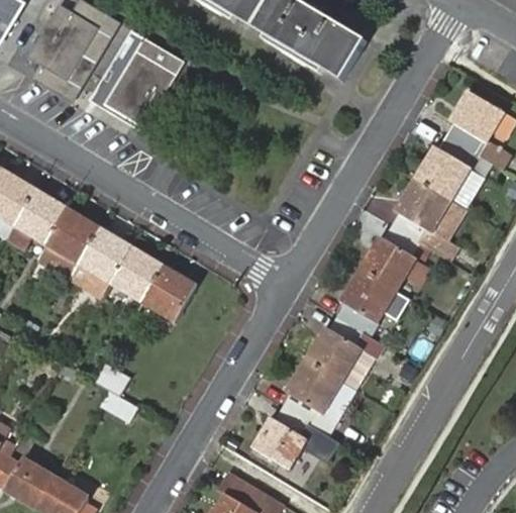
[(0,29),(15,4),(8,0),(0,0),(0,29)]
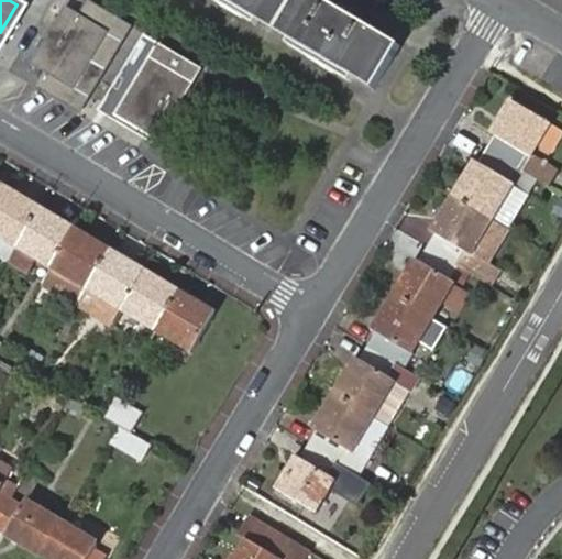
[(86,0),(77,12),(107,31),(74,87),(43,69),(37,78),(34,84),(80,111),(84,106),(86,102),(131,24),(90,0),(86,0)]
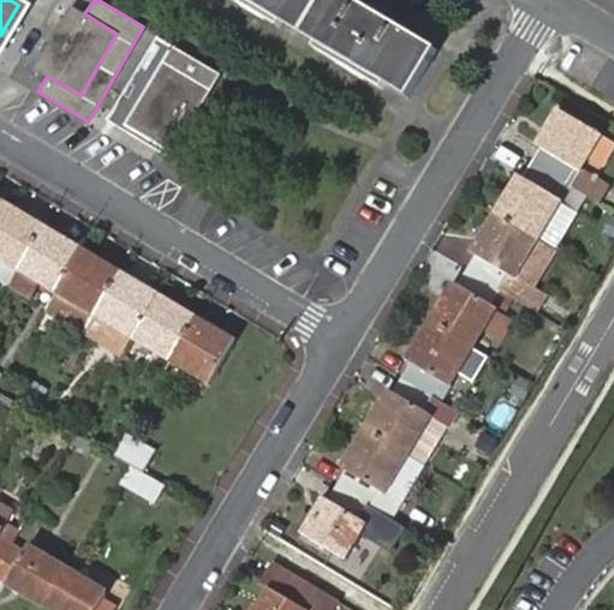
[(250,0),(409,94),(435,52),(350,0),(250,0)]
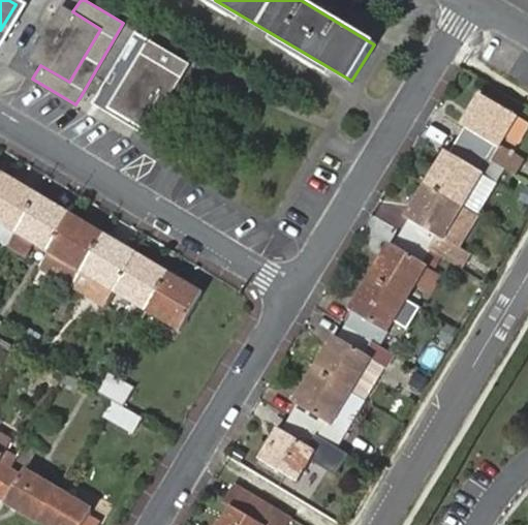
[(28,57),(40,65),(69,82),(100,29),(72,11),(60,4),(52,19),(48,25),(28,57)]
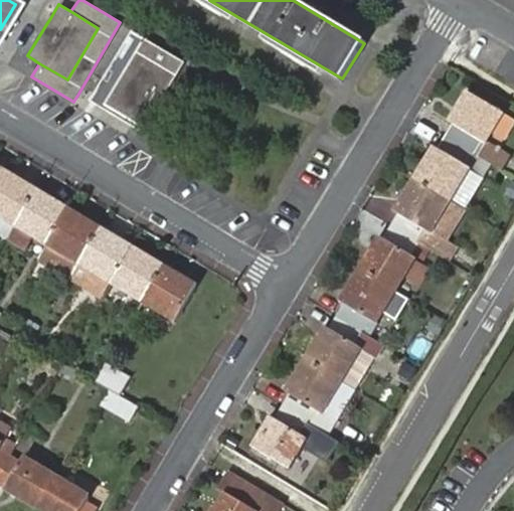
[(106,102),(136,52),(145,37),(131,29),(89,99),(130,124),(143,132),(146,126),(133,119),(106,102)]
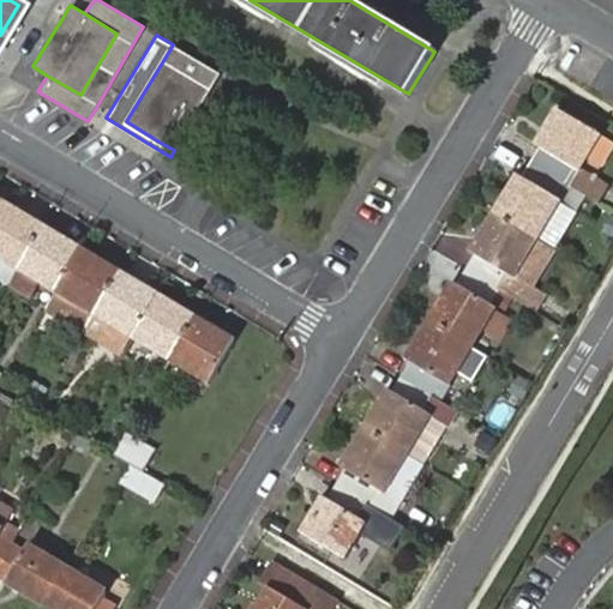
[(126,121),(158,142),(174,150),(210,89),(194,80),(204,64),(173,44),(162,62),(126,121)]
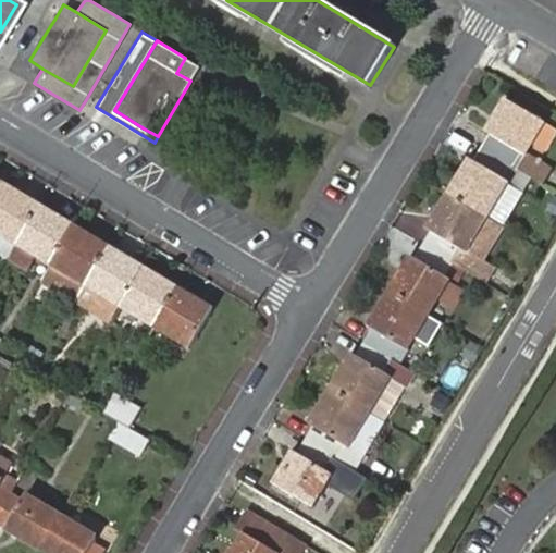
[(176,73),(190,81),(198,66),(185,58),(176,73)]
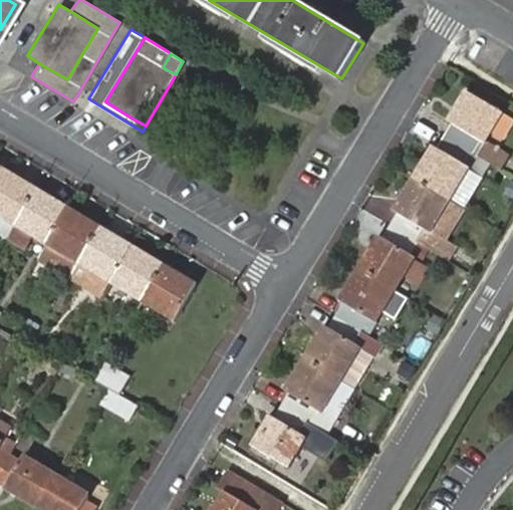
[(460,109),(444,136),(470,151),(478,138),(483,142),(489,132),(501,139),(512,119),(512,118),(466,90),(456,106),(460,109)]
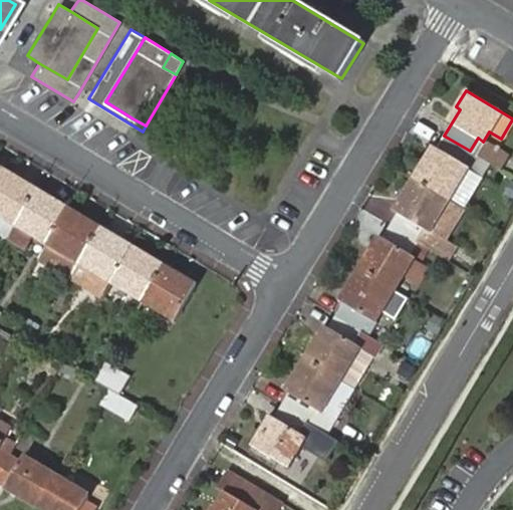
[(413,179),(447,200),(468,166),(463,164),(470,151),(444,136),(437,147),(433,145),(413,179)]
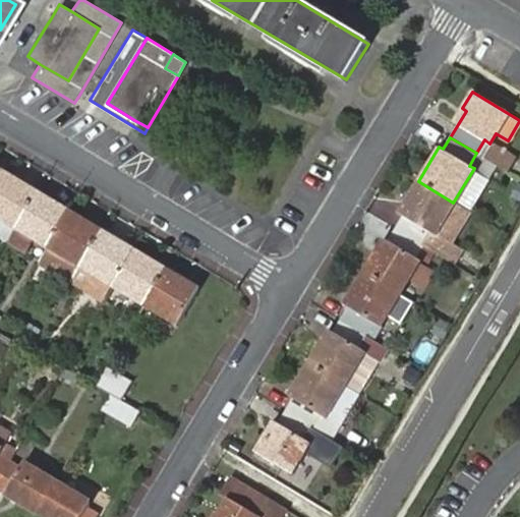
[(476,153),(506,171),(514,157),(489,144),(484,139),(476,153)]
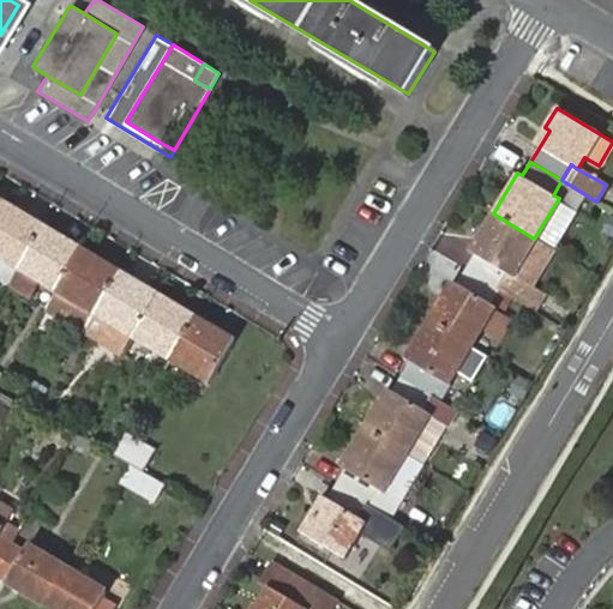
[(0,254),(18,266),(43,225),(5,203),(0,210),(0,254)]
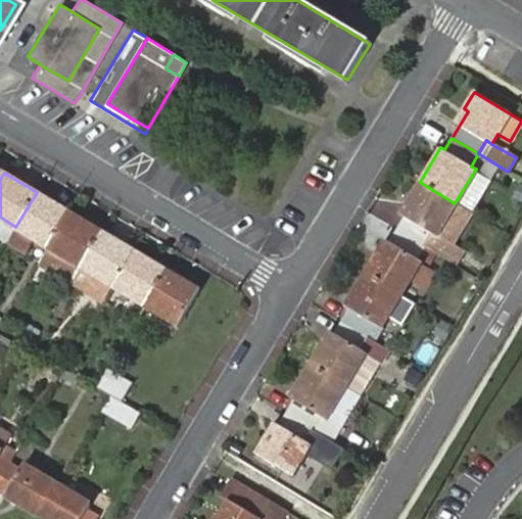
[(424,245),(451,262),(459,248),(454,245),(436,235),(455,203),(420,182),(400,215),(405,217),(397,229),(424,245)]
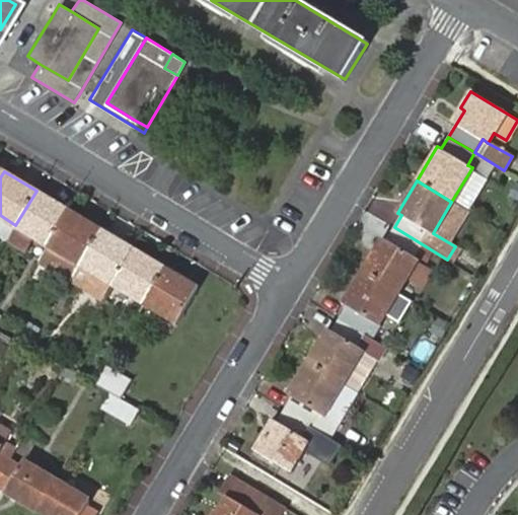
[(48,244),(68,210),(37,191),(15,225),(48,244)]
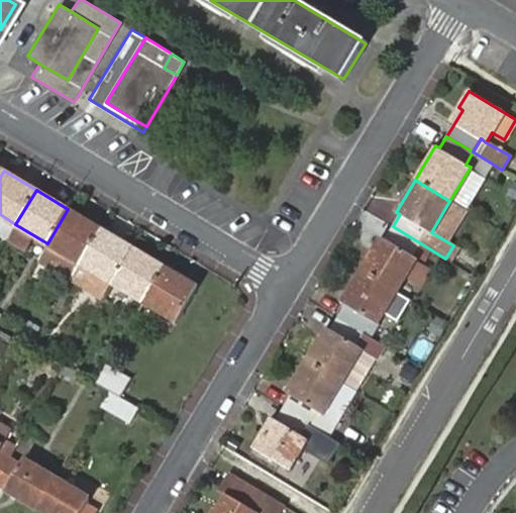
[(468,211),(449,201),(431,232),(448,242),(468,211)]
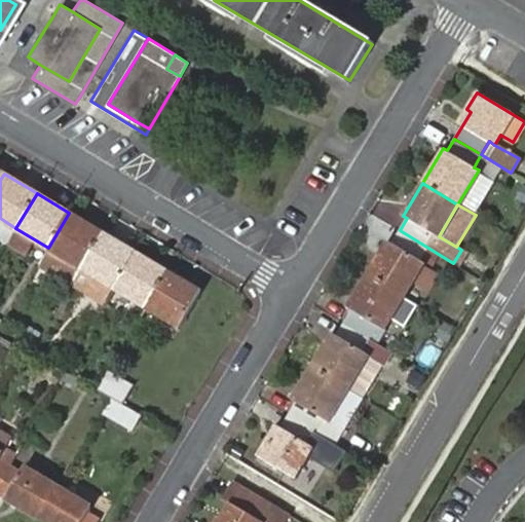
[(80,267),(102,232),(69,213),(48,248),(80,267)]
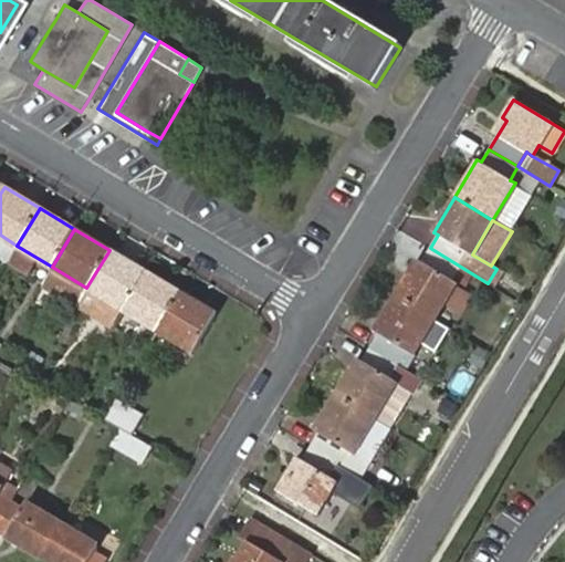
[(395,295),(433,319),(456,281),(450,278),(459,266),(430,248),(422,261),(417,258),(395,295)]
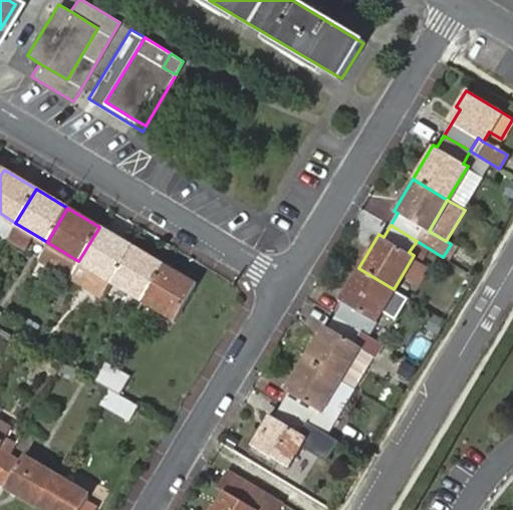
[(110,279),(131,245),(99,227),(78,261),(69,275),(101,294),(110,279)]
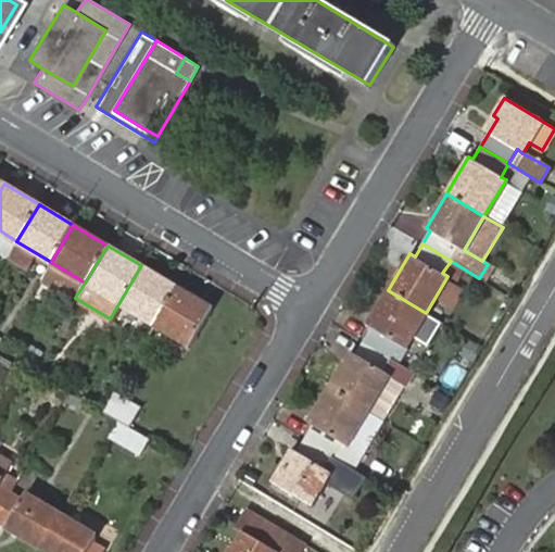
[(154,324),(176,287),(141,265),(120,302),(154,324)]
